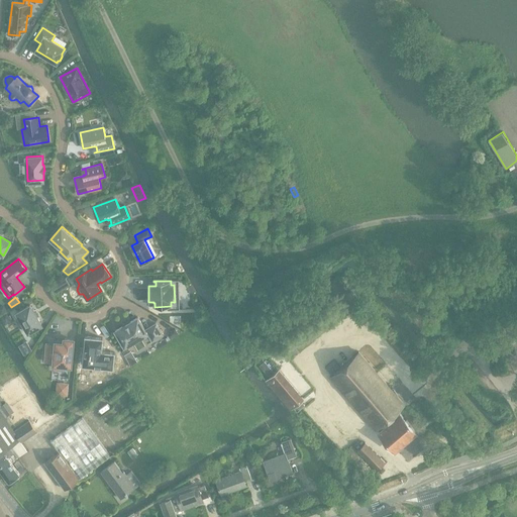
[(16,319),(16,321),(20,327),(22,327),(24,326),(28,332),(41,324),(30,305),(17,313),(19,317),(16,319)]
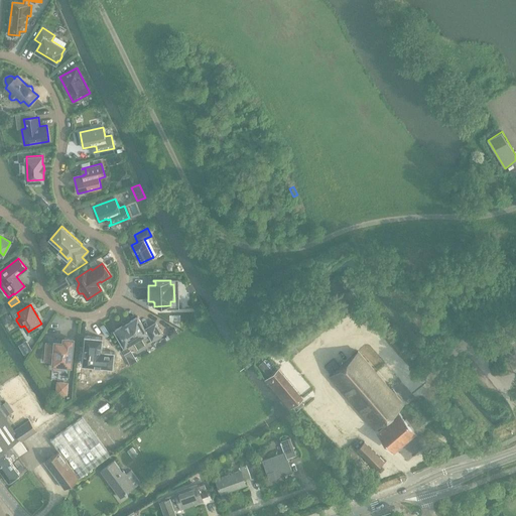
[(6,312),(1,316),(5,324),(8,321),(9,317),(6,312)]
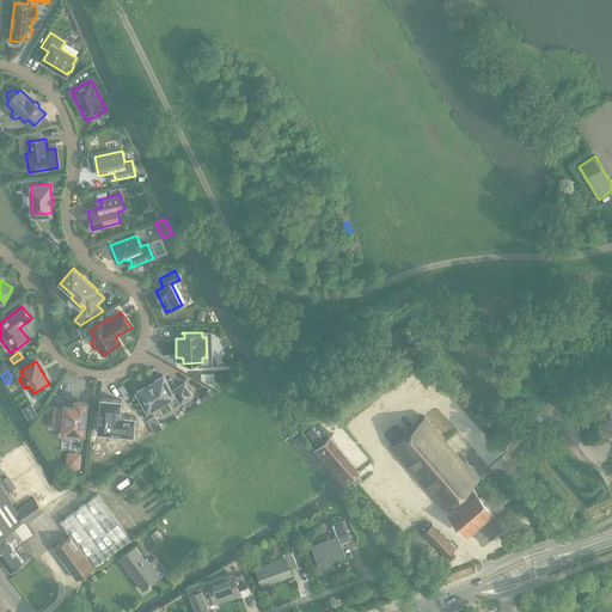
[(136,391),(147,410),(175,395),(181,404),(193,397),(184,383),(172,390),(172,391),(163,375),(136,391)]
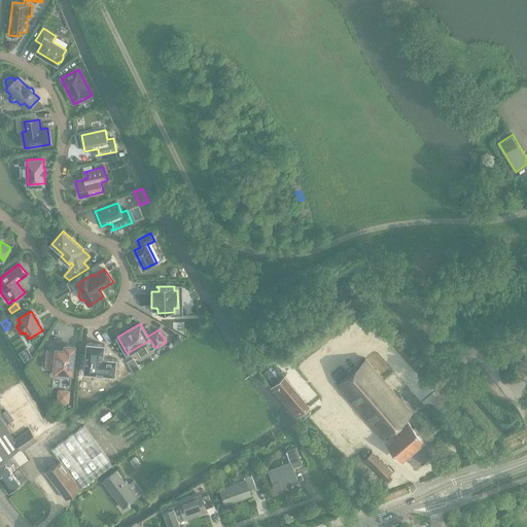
[(173,339),(172,343),(174,346),(181,341),(178,336),(173,339)]
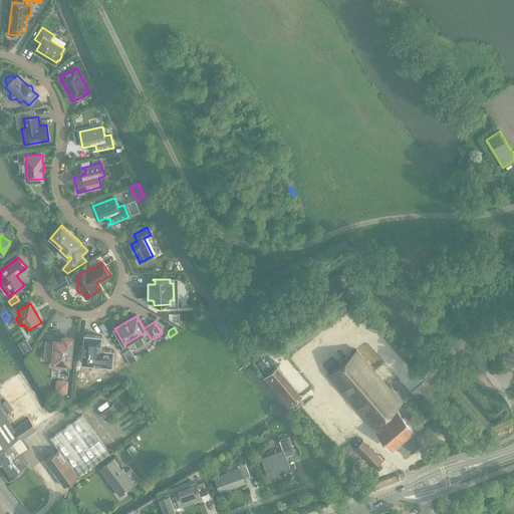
[(113,352),(113,350),(100,349),(101,337),(102,337),(102,336),(101,336),(85,335),(85,334),(84,334),(84,335),(82,363),(81,363),(81,364),(82,364),(93,365),(92,368),(100,368),(101,365),(111,366),(111,367),(112,367),(112,366),(113,352)]
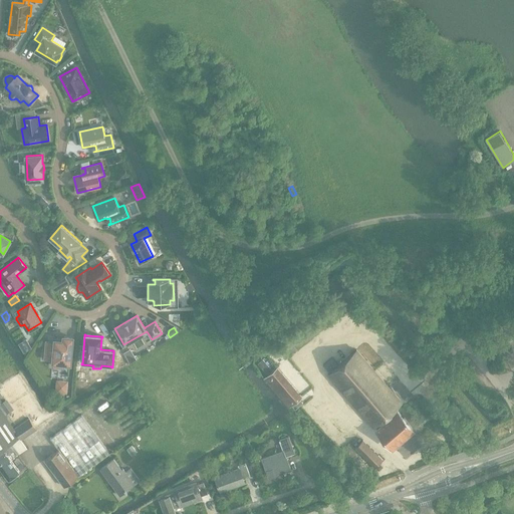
[(45,358),(52,358),(51,363),(52,363),(51,367),(63,368),(64,362),(70,363),(72,337),(64,337),(64,341),(55,340),(55,345),(46,344),(45,358)]
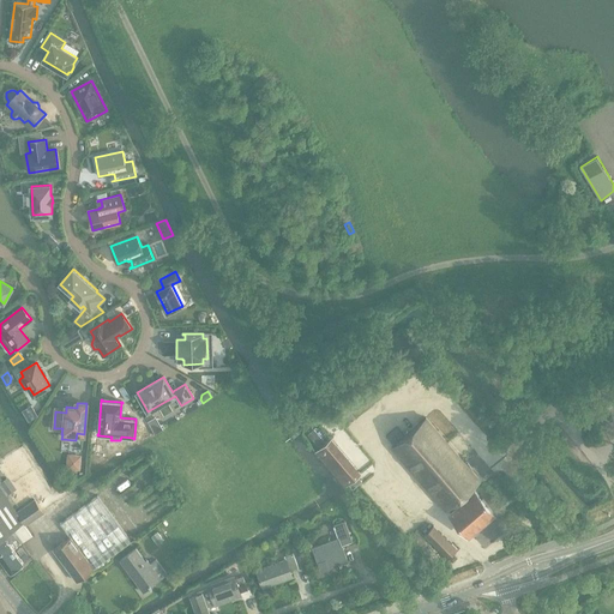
[(453,504),(456,507),(450,513),(468,535),(493,512),(475,492),(462,504),(458,500),(481,480),(426,419),(392,447),(446,510),(453,504)]
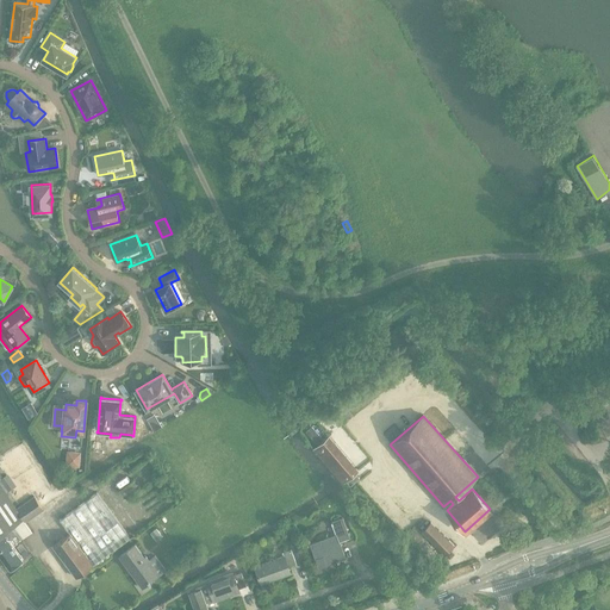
[(313,449),(343,484),(347,481),(350,486),(360,478),(356,473),(359,472),(329,436),(324,441),(312,427),(306,431),(318,446),(313,449)]
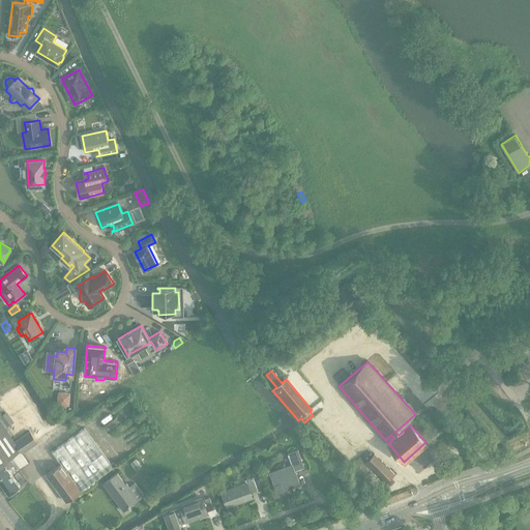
[(58,391),(57,405),(69,406),(70,393),(58,391)]
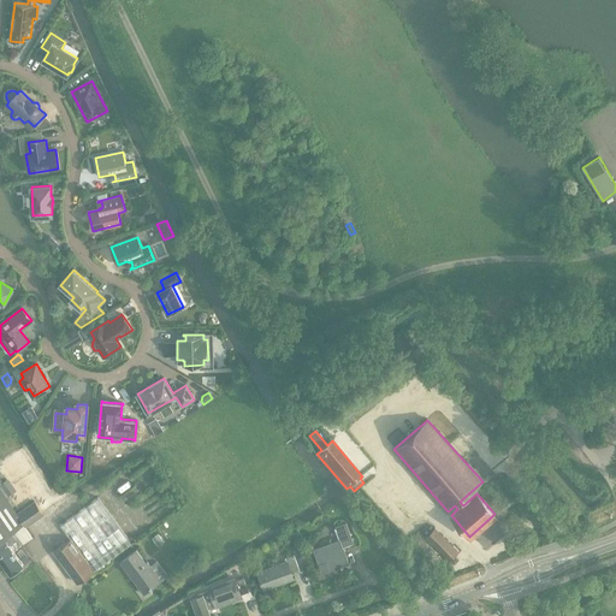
[(23,525),(25,528),(45,514),(34,501),(17,513),(6,498),(17,490),(9,478),(4,481),(1,479),(4,477),(0,471),(0,561),(10,575),(23,567),(12,551),(21,545),(13,535),(18,532),(17,529),(23,525)]
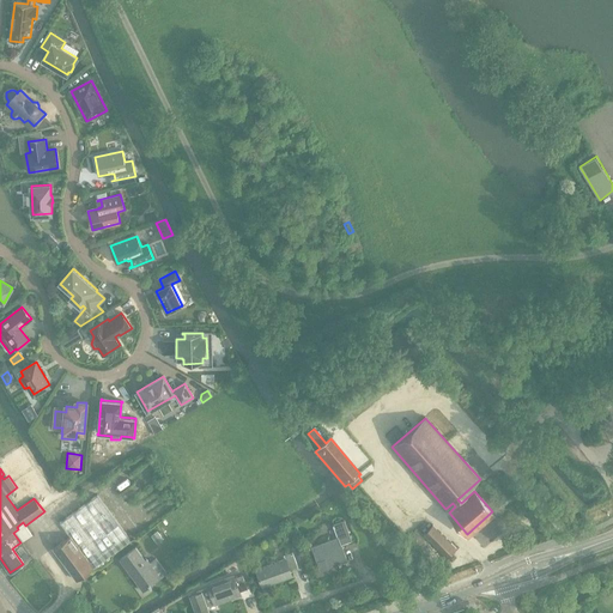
[(60,523),(71,536),(91,564),(128,536),(98,495),(60,523)]
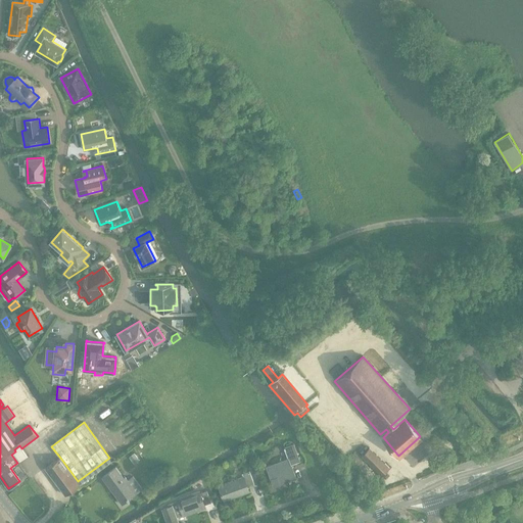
[(291,465),(300,461),(294,443),(284,446),(288,459),(266,467),(271,480),(278,477),(280,484),(296,479),(291,465)]
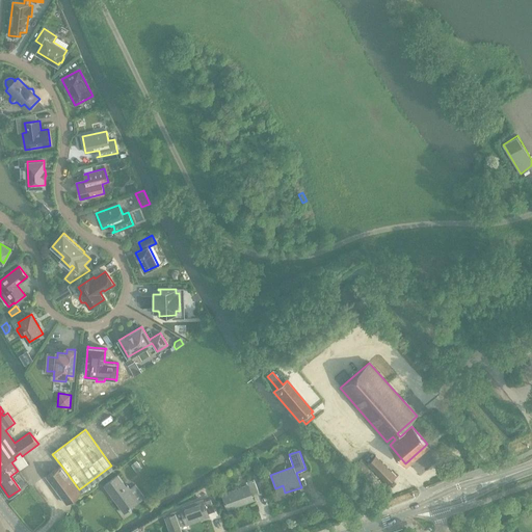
[(396,476),(375,455),(367,463),(388,484),(396,476)]
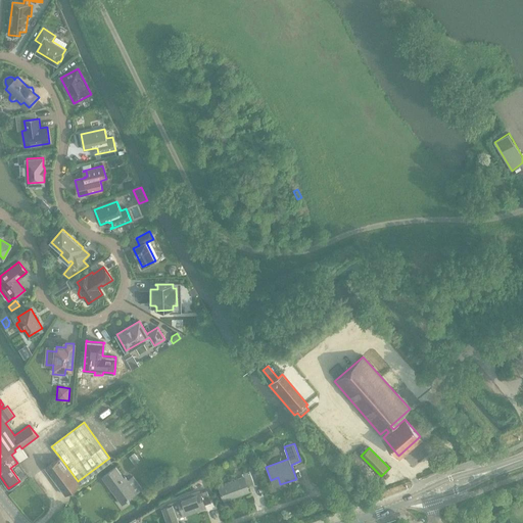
[(135,453),(129,457),(133,462),(138,458),(135,453)]
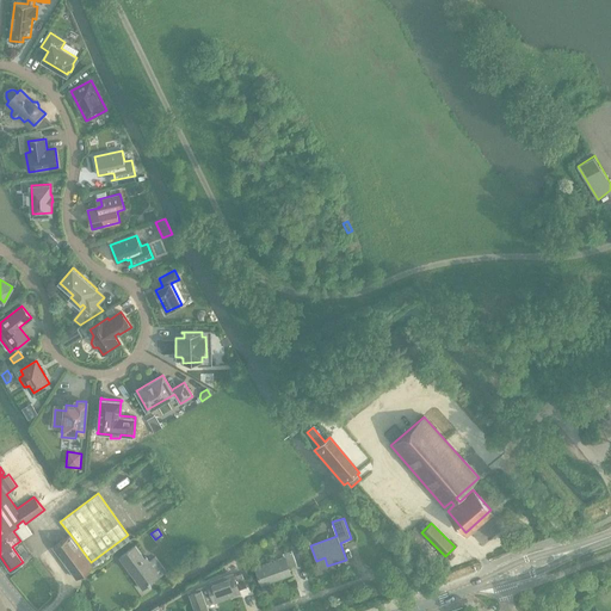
[(93,566),(91,562),(71,535),(54,547),(76,579),(93,566)]
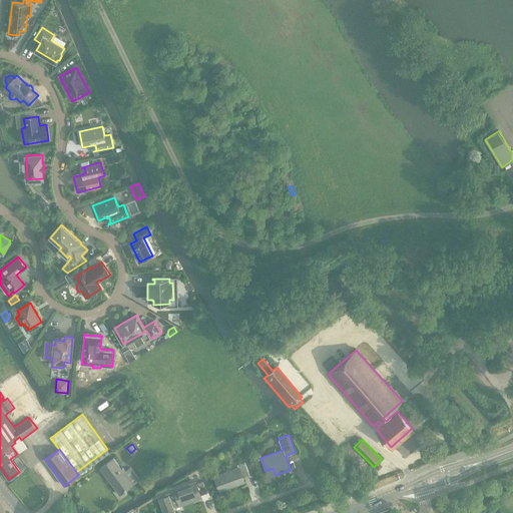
[(126,489),(132,485),(139,479),(131,468),(125,472),(122,467),(120,468),(113,458),(100,468),(119,494),(124,491),(126,492),(127,491),(126,489)]
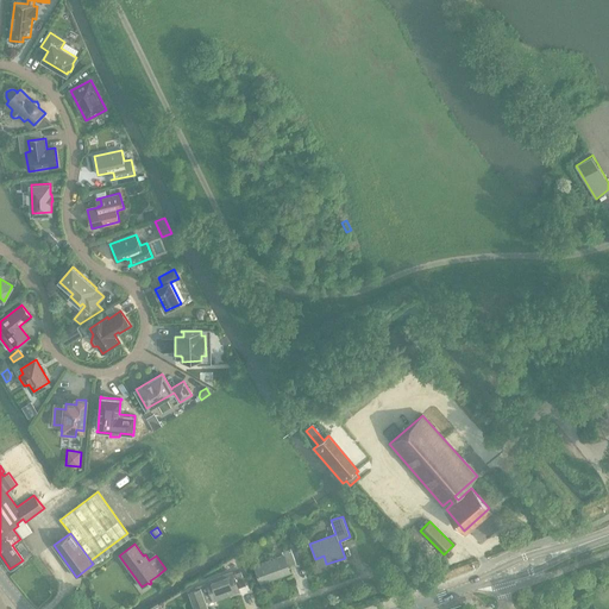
[(289,567),(296,565),(290,548),(282,552),(283,556),(255,566),(261,583),(290,572),(289,567)]
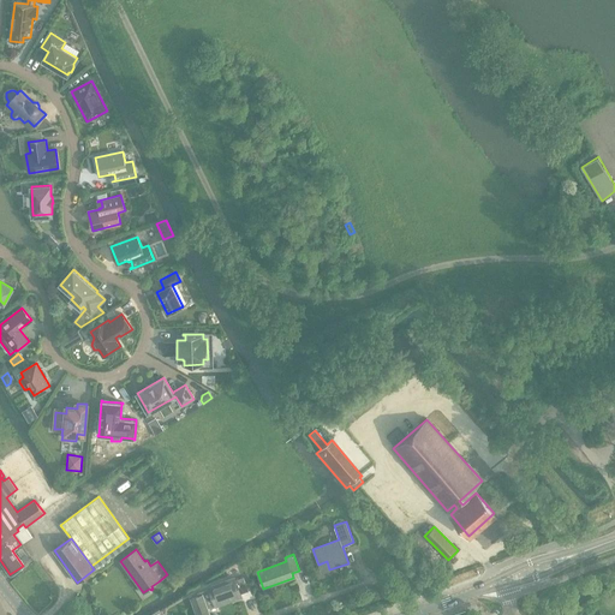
[(212,614),(209,608),(215,605),(216,605),(242,597),(240,593),(249,591),(244,577),(236,580),(234,578),(209,587),(209,589),(198,592),(198,595),(190,597),(196,614),(212,614)]
